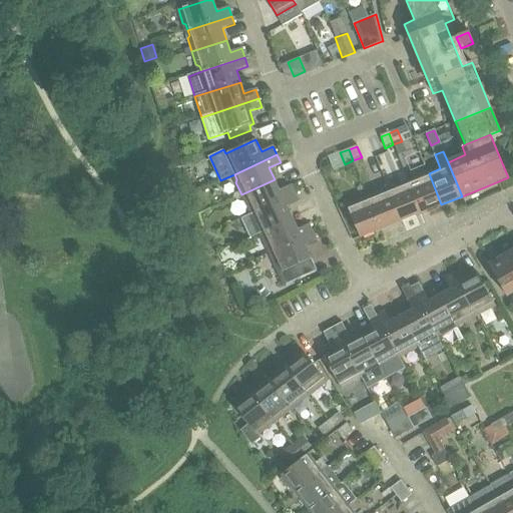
[(421,212),(441,204),(429,173),(409,181),(421,212)]
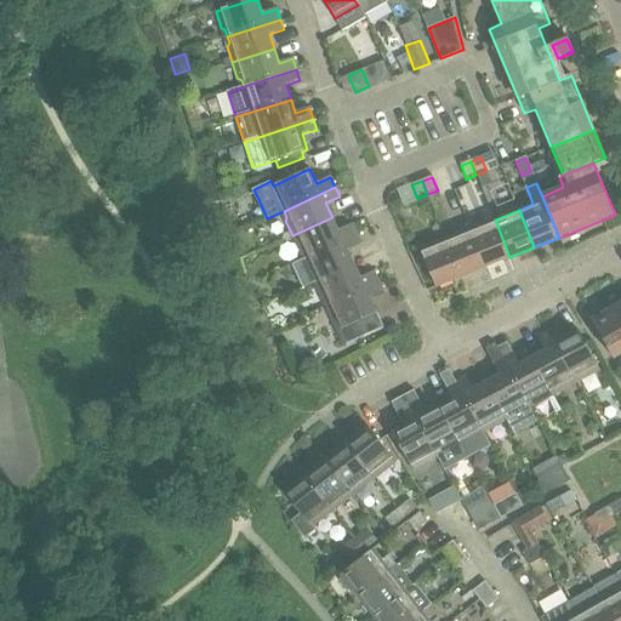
[(303,251),(306,257),(357,235),(352,224),(339,231),(332,217),(292,235),(300,250),(303,251)]
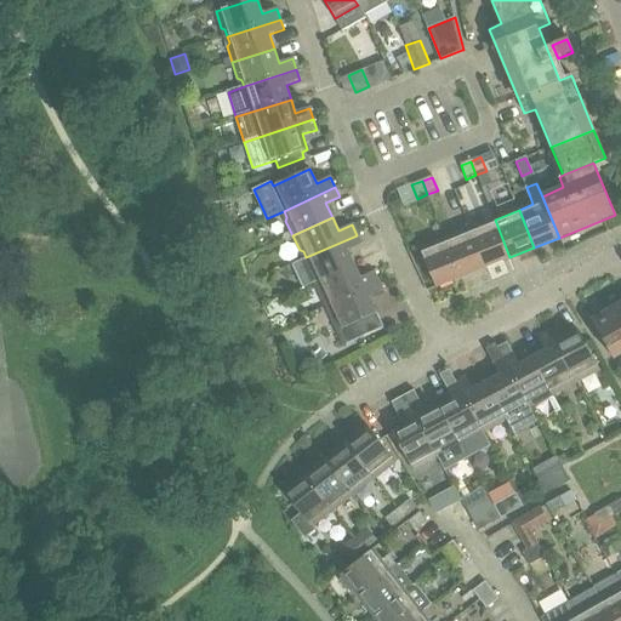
[(510,257),(495,220),(471,229),(485,267),(510,257)]
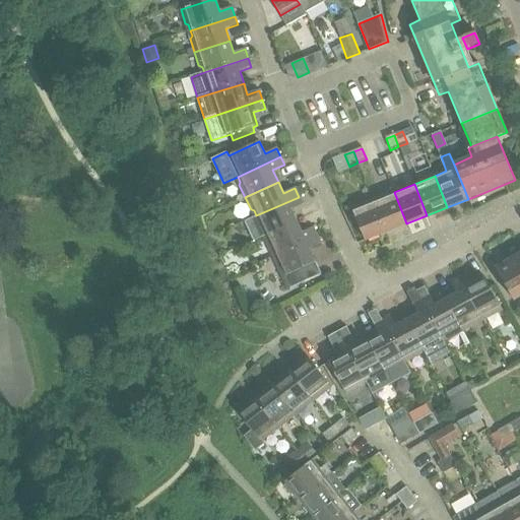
[(387,233),(406,223),(394,192),(373,201),(387,233)]
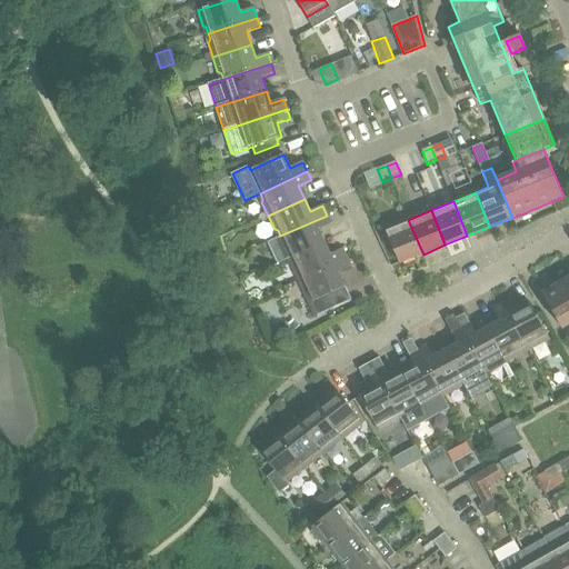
[(331,223),(327,216),(280,236),(268,242),(278,263),(288,259),(323,242),(318,230),(331,223)]
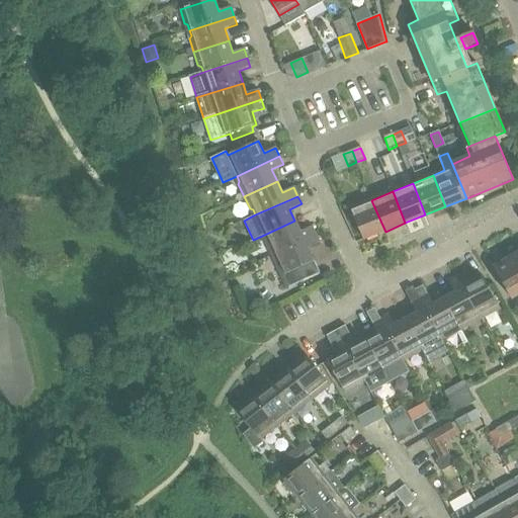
[(385,232),(371,200),(351,208),(364,240),(385,232)]
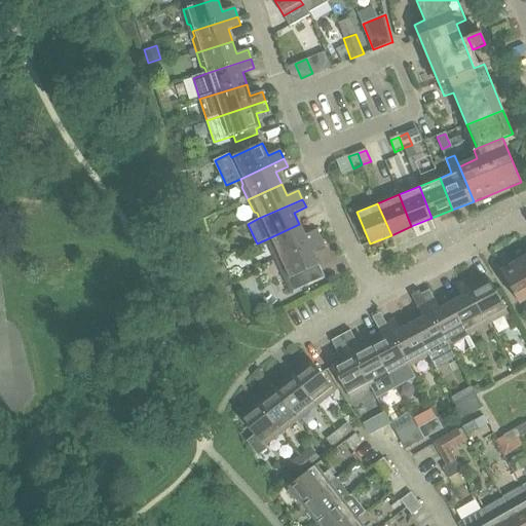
[(278,259),(322,238),(317,230),(305,235),(299,224),(266,239),(272,252),(276,254),(278,259)]
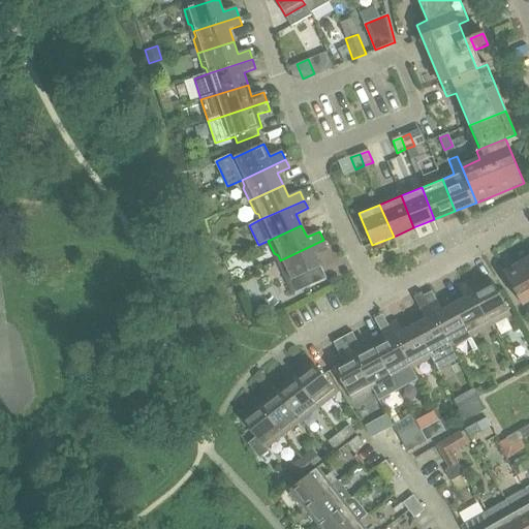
[(327,248),(323,240),(280,260),(282,265),(281,269),(292,294),(327,278),(315,253),(327,248)]
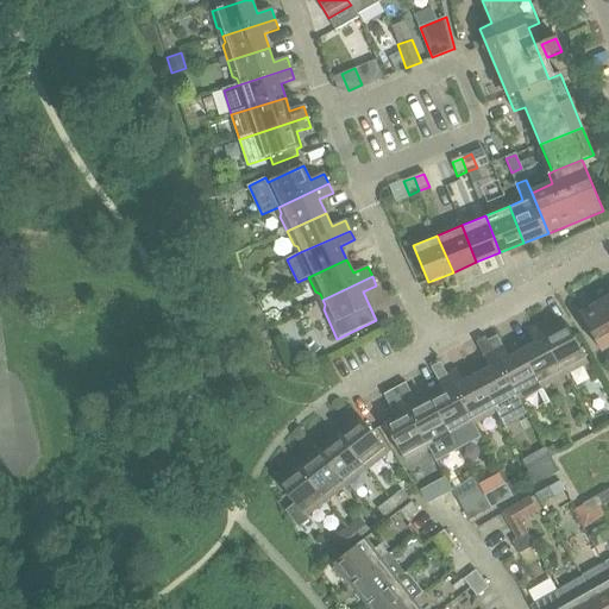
[(608,296),(581,313),(602,351),(608,346),(608,296)]
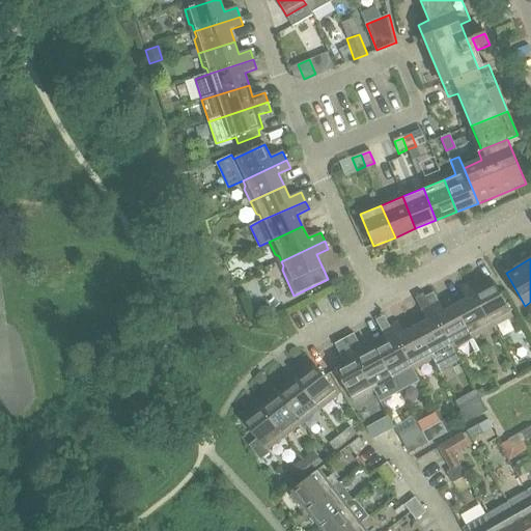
[(477,279),(469,283),(492,325),(496,323),(500,324),(512,316),(496,283),(483,290),(477,279)]
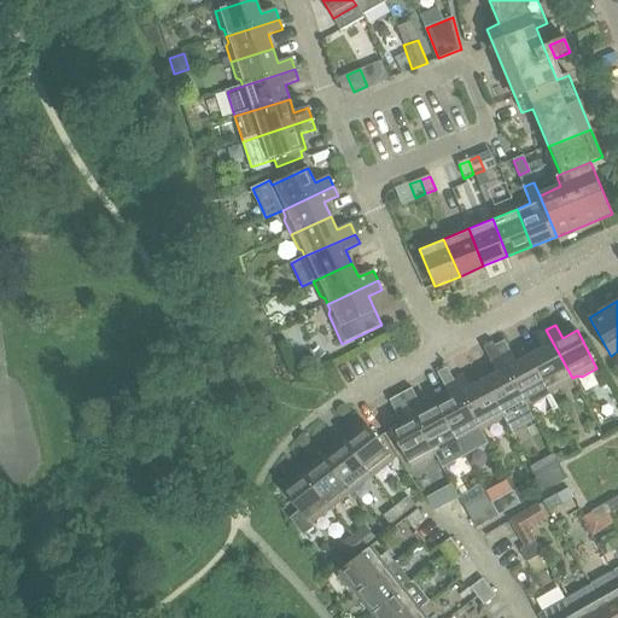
[(542,348),(530,355),(551,394),(565,386),(566,382),(572,378),(546,330),(535,334),(542,348)]
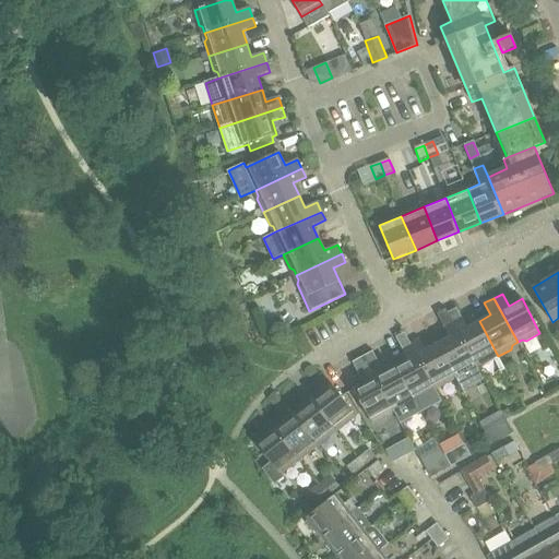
[(450,337),(438,344),(456,378),(470,371),(471,368),(476,365),(445,308),(437,313),(450,337)]
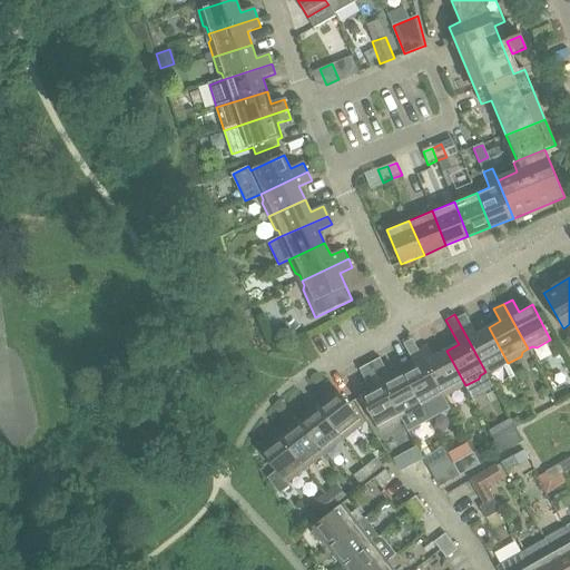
[(475,334),(470,323),(465,315),(457,320),(485,372),(491,369),(494,371),(508,363),(489,327),(475,334)]
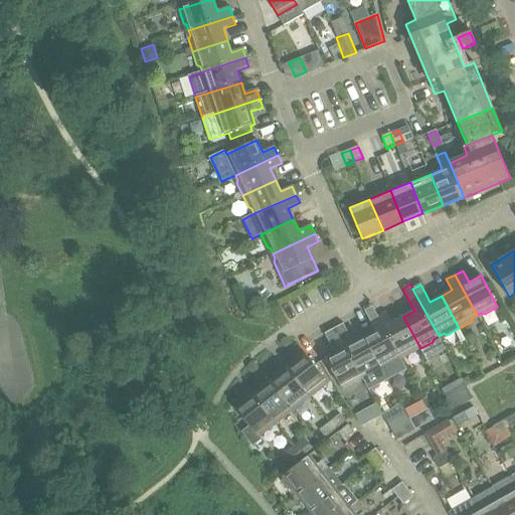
[(376,331),(364,337),(381,369),(394,362),(395,359),(400,357),(378,316),(372,306),(364,310),(376,331)]
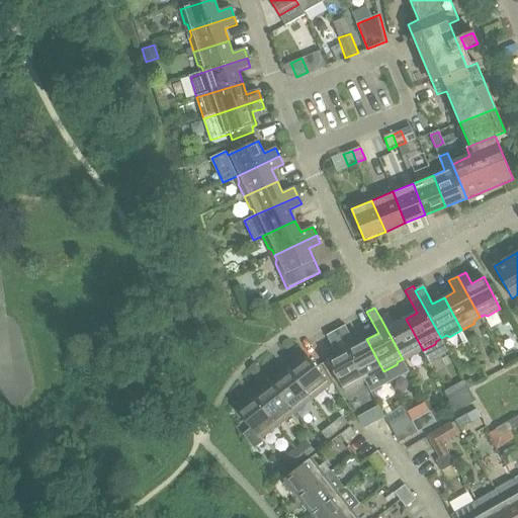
[(380,318),(403,359),(407,356),(411,357),(423,350),(406,319),(395,325),(389,314),(380,318)]
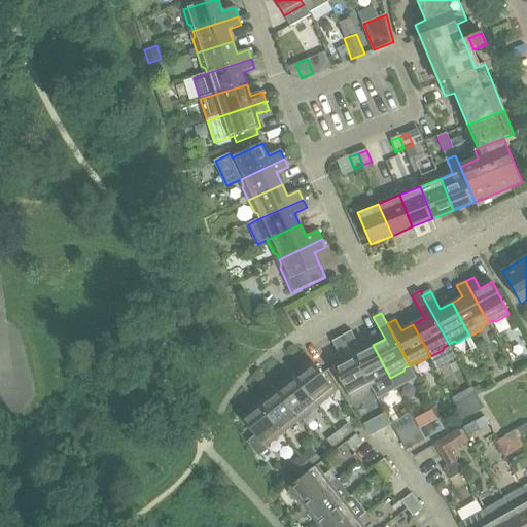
[(390,378),(373,345),(361,351),(355,340),(347,345),(370,386),(375,383),(379,384),(390,378)]
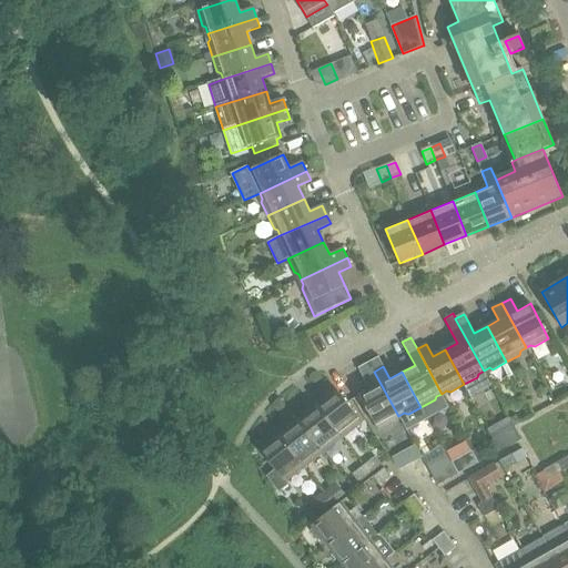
[(394,418),(398,416),(374,372),(365,376),(372,388),(359,395),(378,430),(392,423),(394,418)]
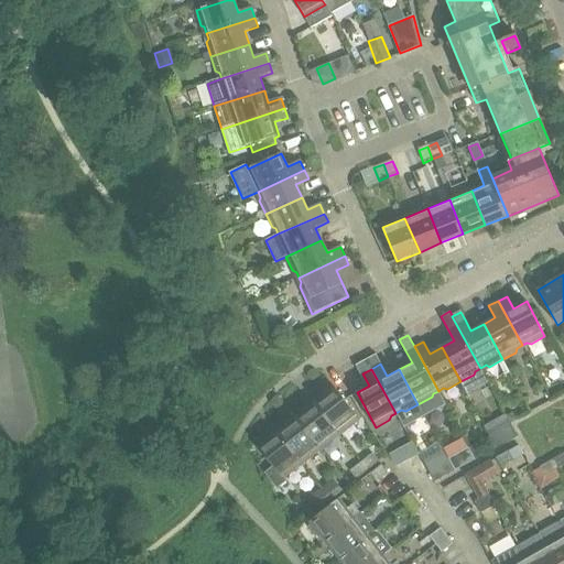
[(315,403),(338,432),(344,429),(347,429),(359,420),(335,388),(315,403)]
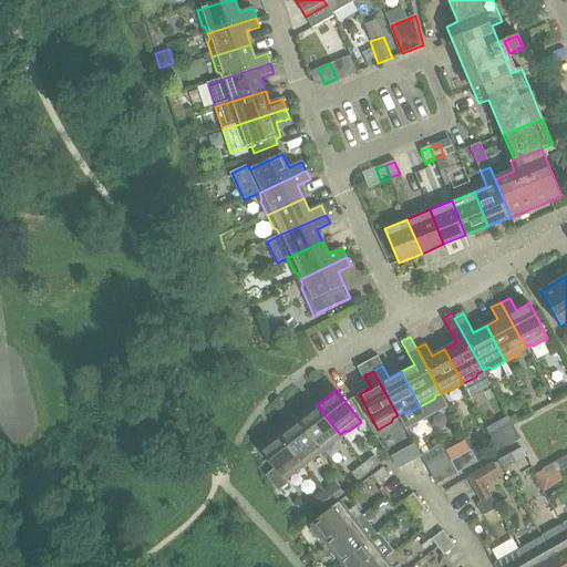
[(317,405),(298,421),(323,452),(334,443),(336,437),(340,434),(317,405)]
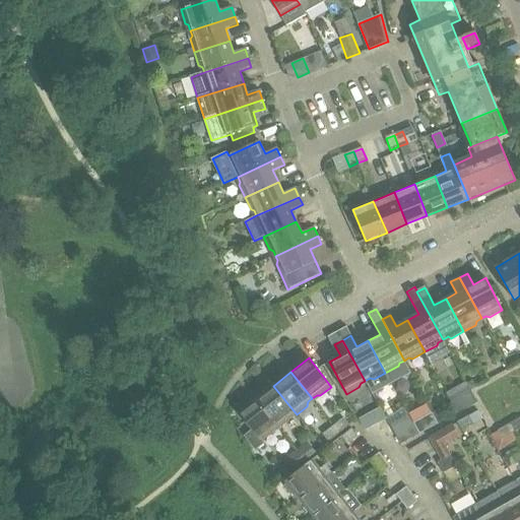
[(273,386),(256,399),(277,426),(281,423),(285,423),(297,414),(273,386)]
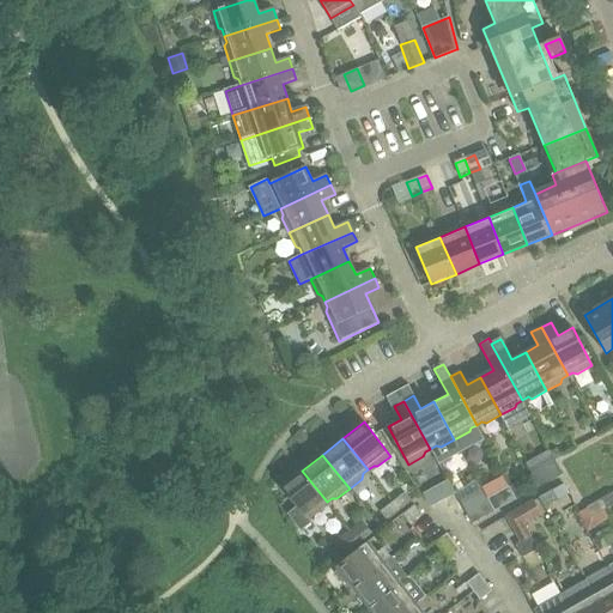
[(327,502),(302,471),(281,487),(297,507),(287,514),(301,530),(311,522),(309,520),(321,510),(321,507),(327,502)]
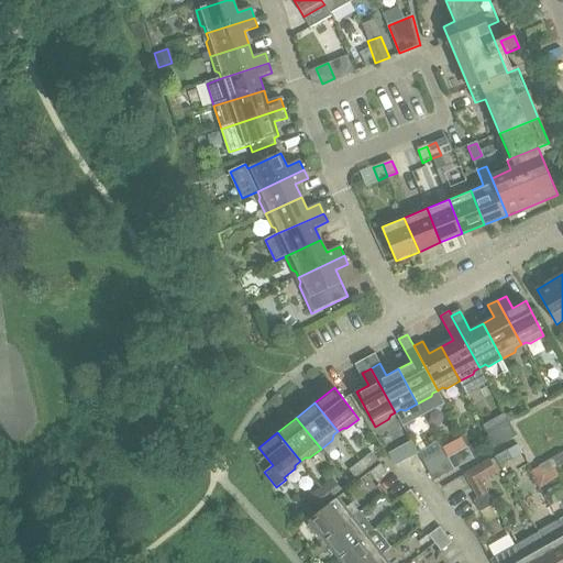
[(455,468),(474,459),(467,446),(449,457),(455,468)]
